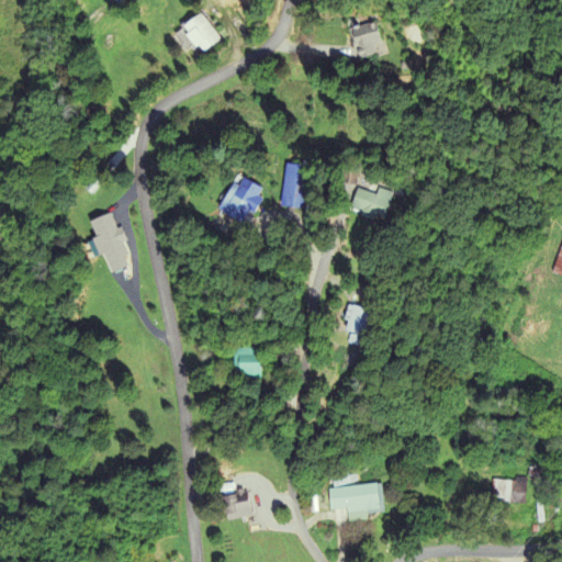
[(202,56),(222,38),(201,14),(181,32),(202,56)]
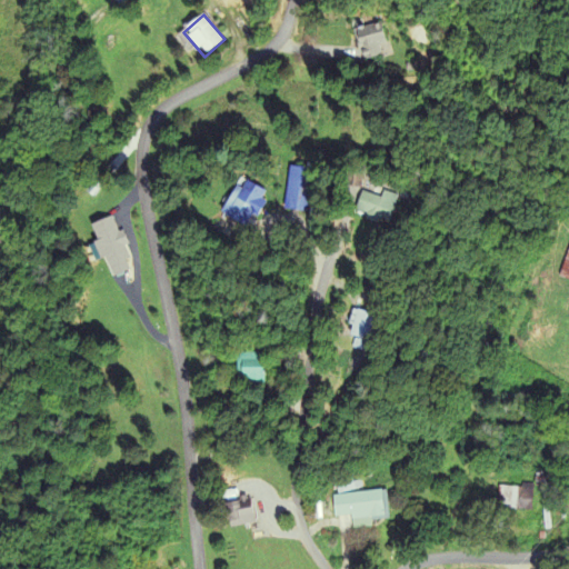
[(389,52),(380,25),(355,32),(363,61),(389,52)]
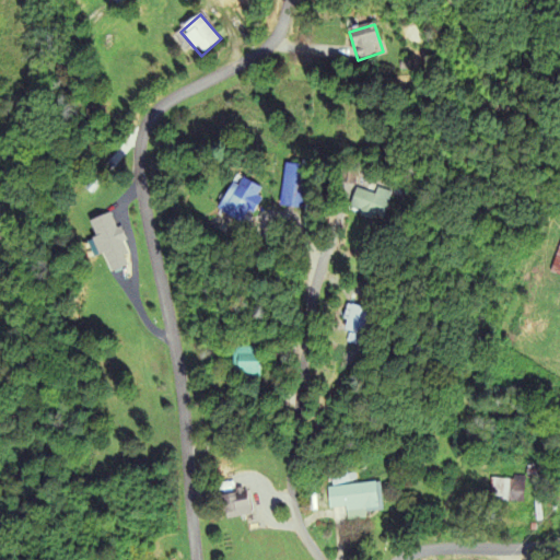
[(308,165),(286,163),(280,205),(303,208),(308,165)]
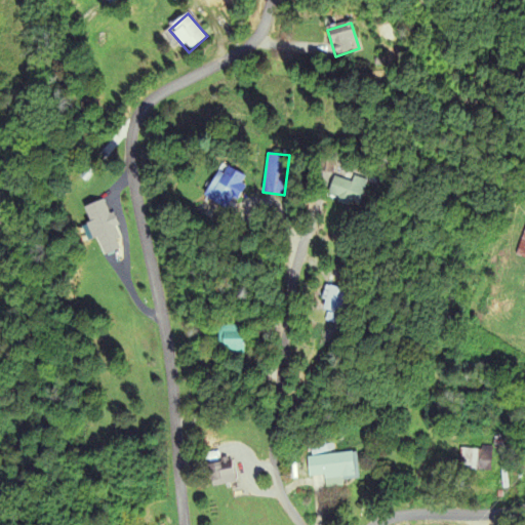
[(84,207),(101,255),(123,248),(106,199),(84,207)]
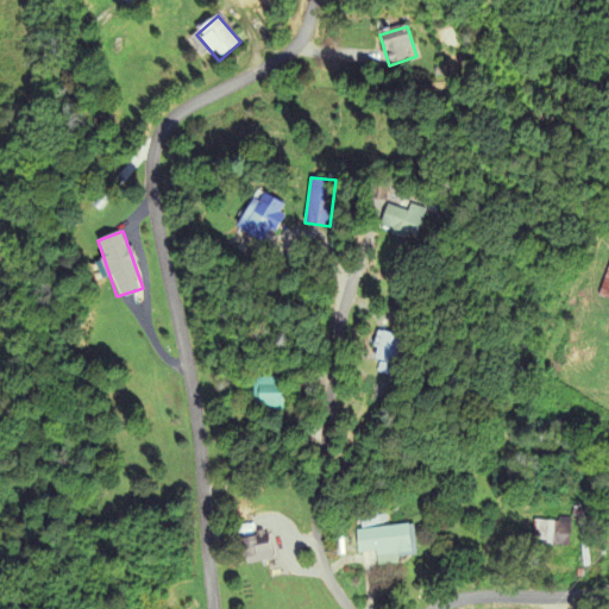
[(608,263),(597,296),(608,300),(608,263)]
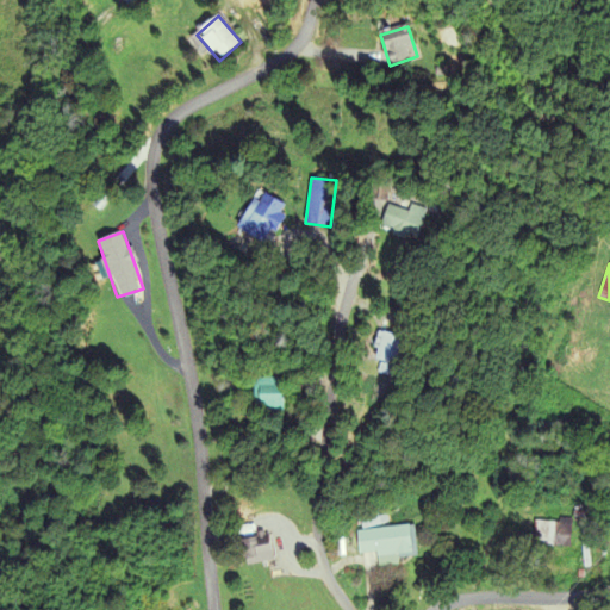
[(368,367),(390,377),(406,340),(384,330),(368,367)]
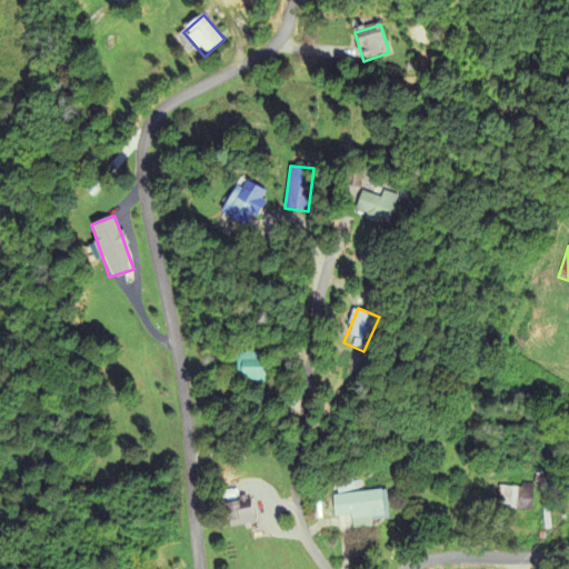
[(237,383),(265,383),(265,352),(237,352),(237,383)]
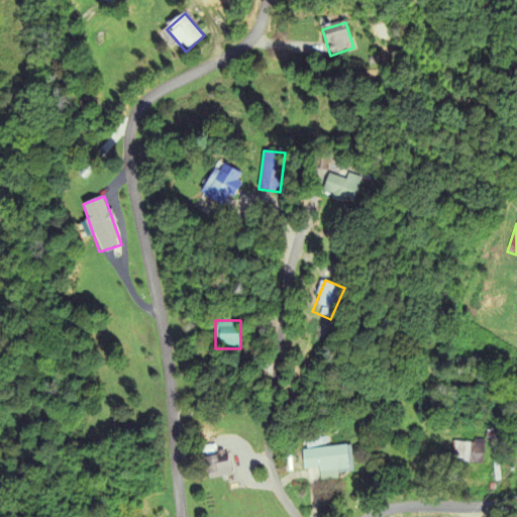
[(485,440),(452,440),(452,462),(485,462),(485,440)]
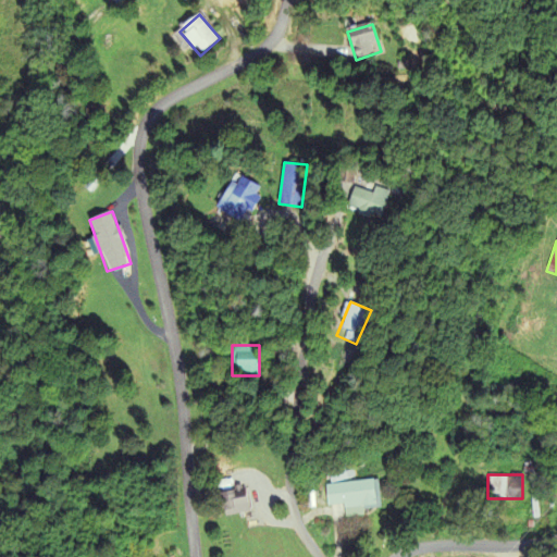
[(345,518),(364,517),(364,507),(381,506),(379,480),(325,484),(327,506),(344,505),(345,518)]
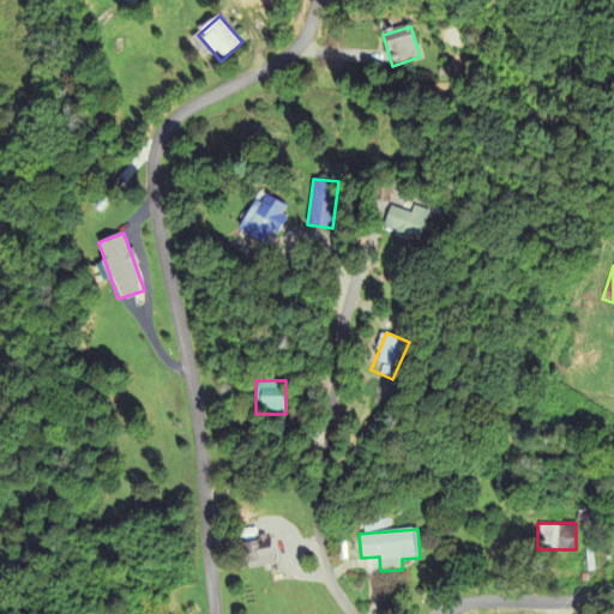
[(260,551),(258,540),(242,545),(250,571),(276,563),(272,547),(260,551)]
